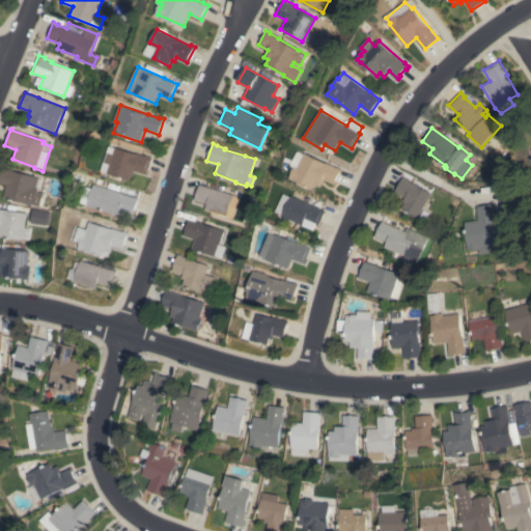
[(109,146),(137,155),(137,154),(152,158),(147,174),(134,170),(132,180),(102,171),(109,146)]
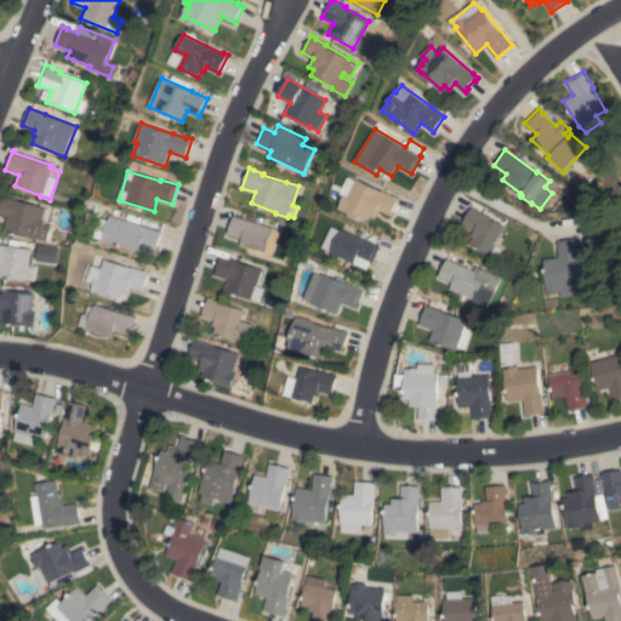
[(357,180),(357,178),(382,191),(394,197),(394,195),(400,199),(399,203),(398,201),(393,211),(394,212),(392,216),(380,210),(376,218),(370,215),(366,221),(345,210),(345,211),(340,209),(343,203),(342,201),(345,195),(341,194),(341,192),(348,177),(351,177),(357,180)]
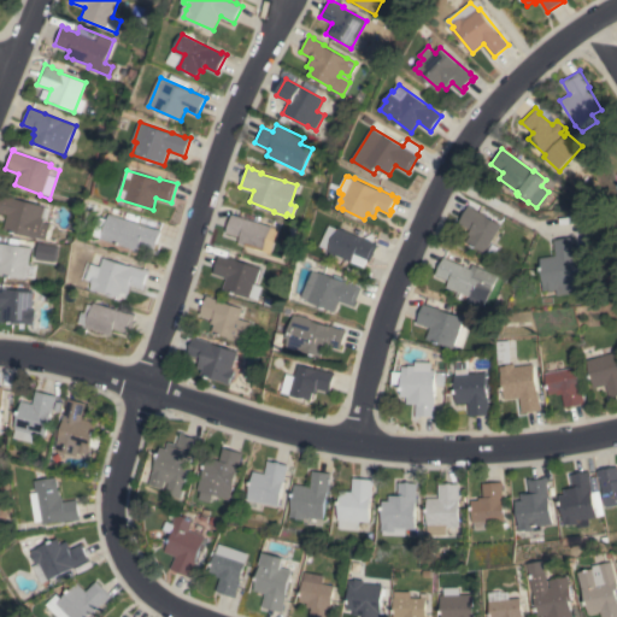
[(0,192),(3,193),(3,194),(13,198),(13,199),(41,206),(43,207),(41,217),(43,218),(42,223),(50,224),(46,240),(35,238),(34,239),(3,230),(7,215),(0,212),(0,192)]
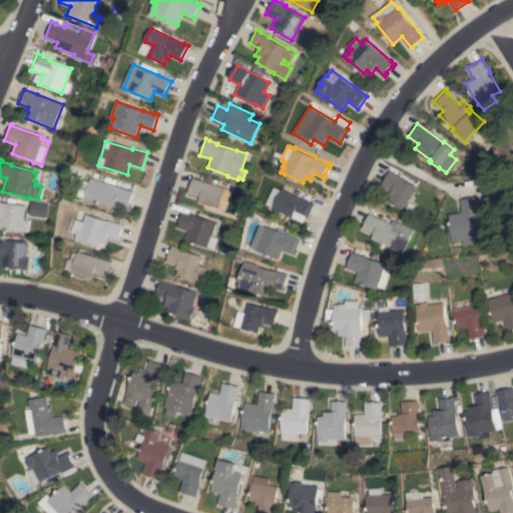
[(390,170),(394,173),(402,178),(402,179),(416,186),(404,210),(388,201),(390,197),(389,196),(391,190),(381,185),(390,170)]
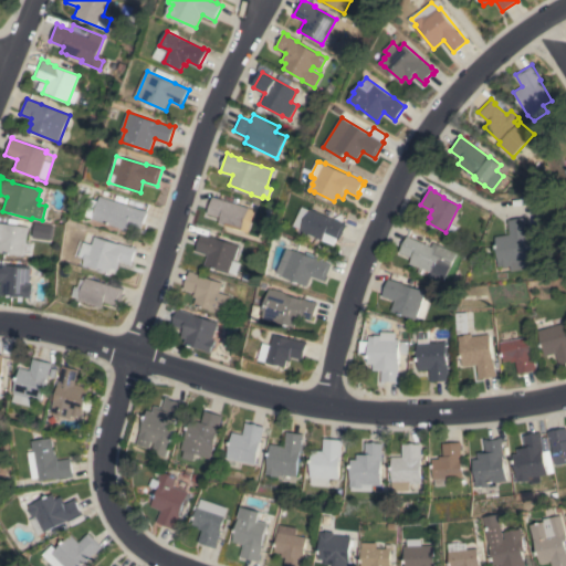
[(101,197),(143,210),(143,209),(147,211),(142,229),(128,224),(126,230),(121,228),(93,219),(101,197)]
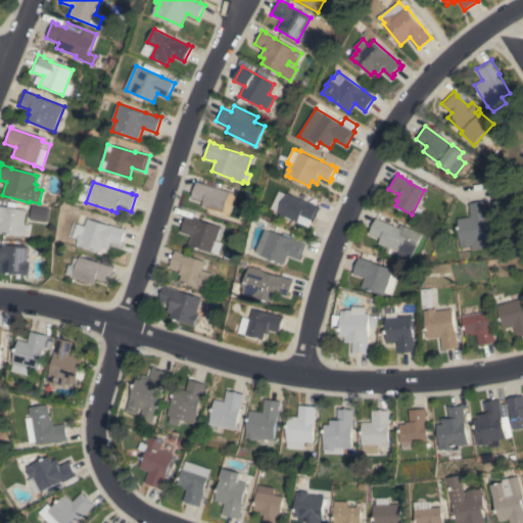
[(230,192),(229,196),(234,198),(229,214),(224,211),(223,212),(207,207),(207,208),(201,206),(203,201),(191,197),(196,182),(230,192)]
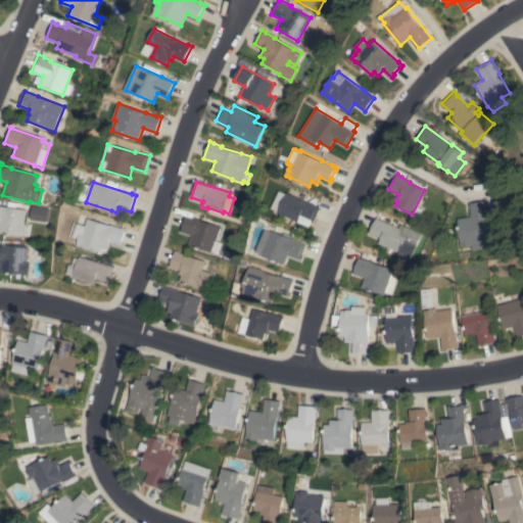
[(280,191),(286,193),(287,192),(320,207),(314,222),(301,217),(298,222),(292,220),(293,219),(278,212),(279,211),(273,208),(280,191)]
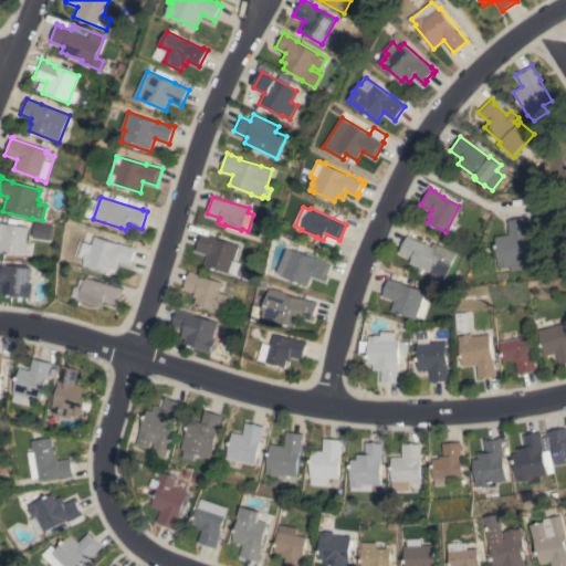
[(524,217),(525,222),(524,222),(526,232),(525,232),(530,259),(511,262),(512,265),(505,266),(505,265),(500,266),(495,237),(510,234),(507,220),(524,217)]
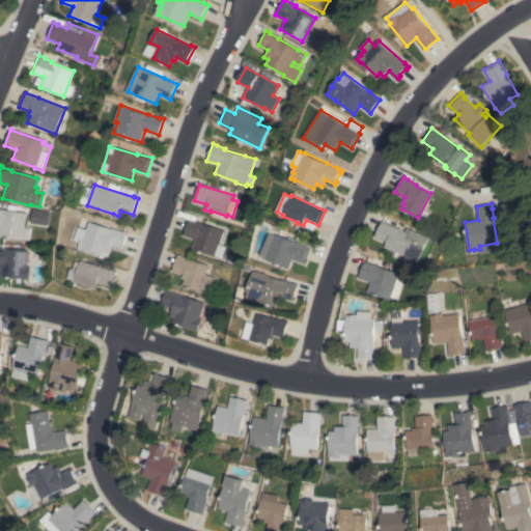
[(0,207),(3,208),(3,210),(26,213),(24,227),(25,228),(24,238),(22,238),(22,240),(0,236),(0,207)]
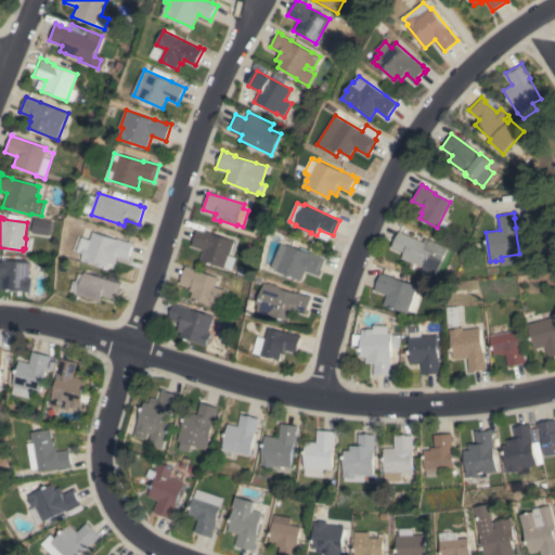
[(30,233),(48,235),(49,221),(31,219),(30,233)]
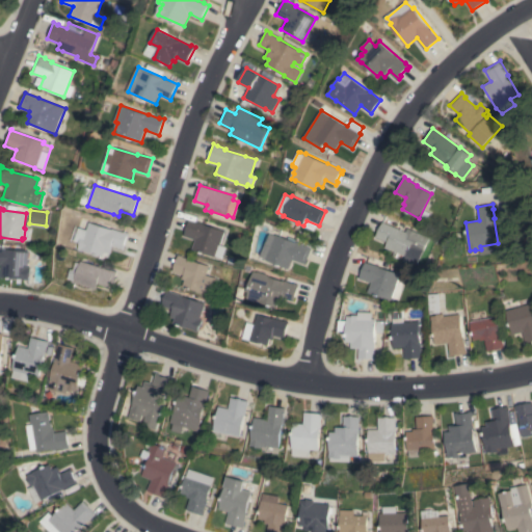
[(202,223),(201,223),(223,231),(219,244),(224,246),(221,258),(215,256),(215,257),(191,249),(194,239),(184,236),(188,219),(202,223)]
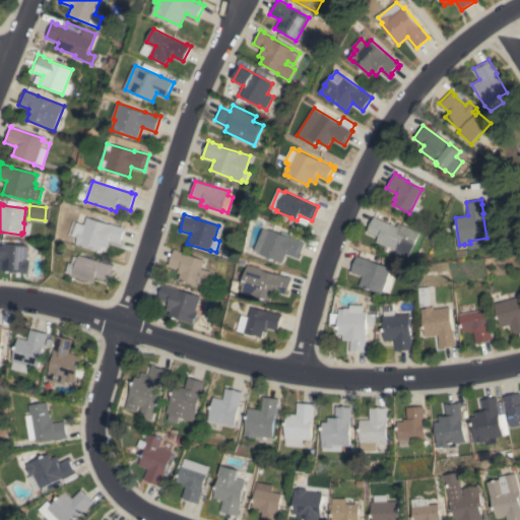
[(396,226),(397,222),(419,233),(413,246),(409,244),(405,254),(396,250),(394,254),(385,250),(386,246),(382,244),(382,245),(376,242),(379,237),(367,232),(374,216),(396,226)]
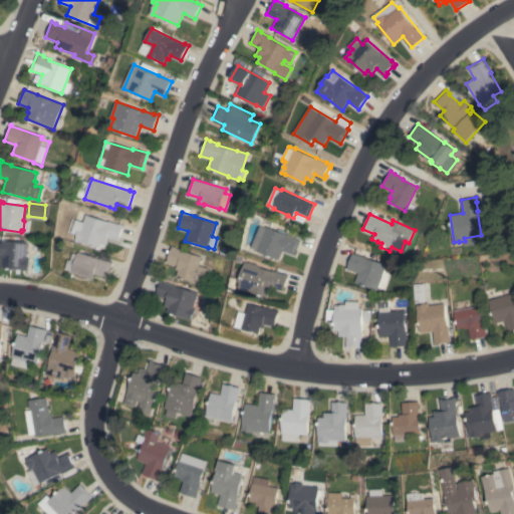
[(86,215),(107,221),(118,224),(124,225),(123,228),(122,228),(119,237),(120,238),(119,240),(109,237),(106,245),(100,243),(99,248),(80,241),(80,242),(76,241),(77,235),(76,235),(77,234),(72,233),(76,220),(83,222),(86,215)]
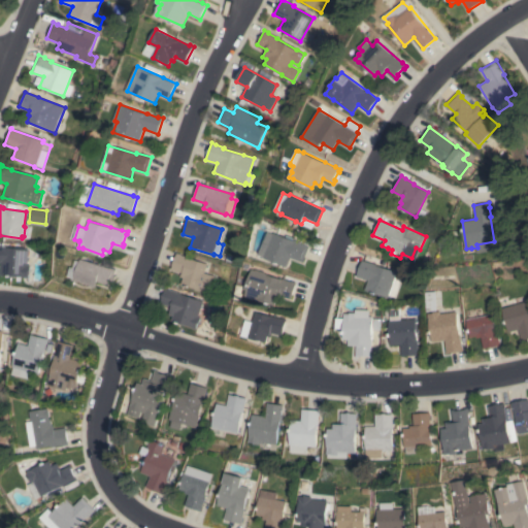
[(268,231),(273,233),(274,232),(286,237),(287,234),(290,236),(289,238),(295,240),(309,246),(303,262),(291,257),(287,267),(264,258),(265,256),(259,254),(268,231)]
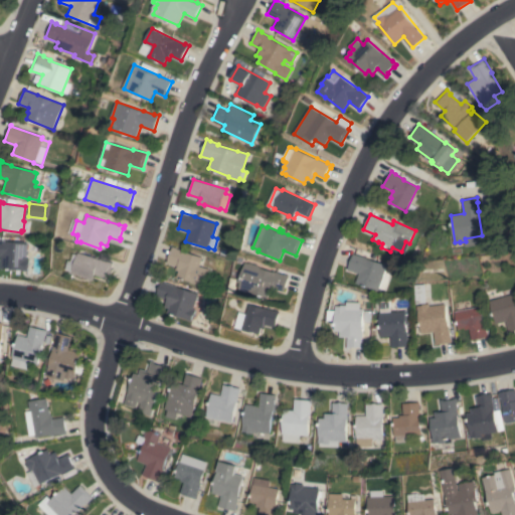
[(0,239),(5,240),(5,241),(26,242),(26,259),(28,259),(28,265),(27,265),(27,271),(22,271),(22,270),(0,269),(0,239)]
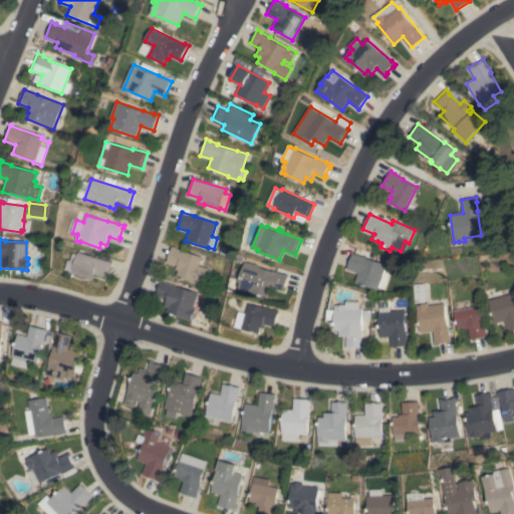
[(172,246),(176,247),(176,248),(185,251),(185,252),(201,257),(198,265),(208,269),(203,285),(176,276),(178,270),(175,269),(176,265),(167,262),(172,246)]
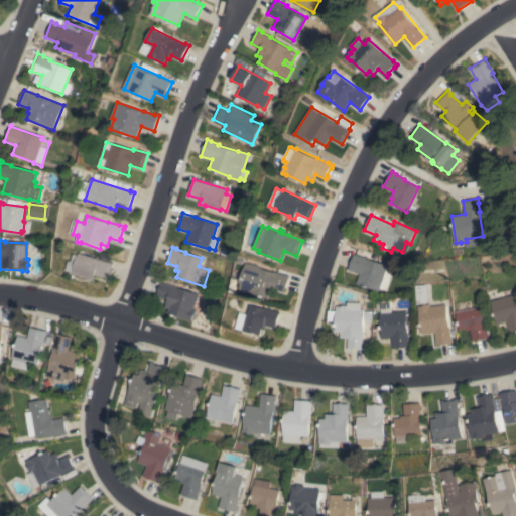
[(79,253),(108,262),(108,261),(113,263),(108,279),(95,275),(93,280),(72,273),(79,253)]
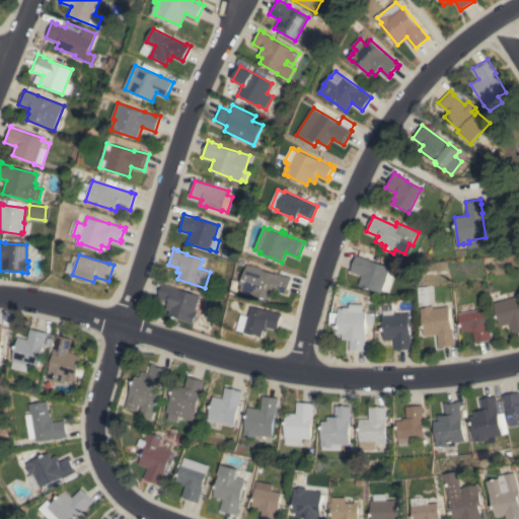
[(381,293),(358,285),(362,275),(350,272),(356,254),(360,256),(368,260),(389,267),(381,293)]
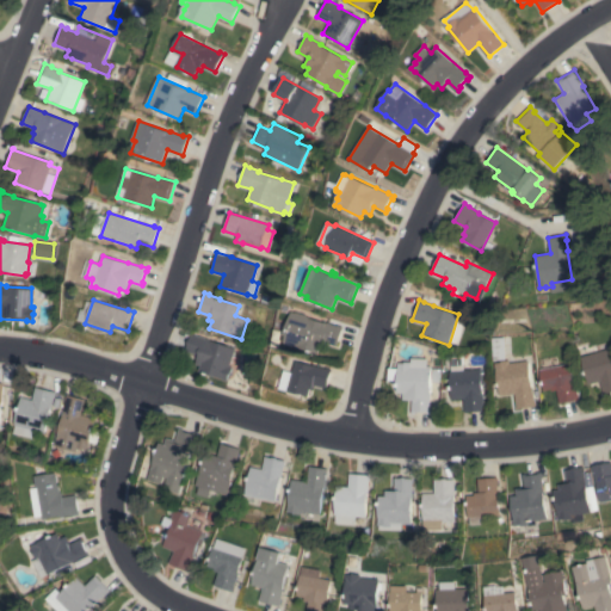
[(337,346),(321,341),(318,353),(282,341),(291,312),(295,313),(295,312),(308,315),(308,318),(326,322),(337,326),(337,325),(343,327),(337,346)]
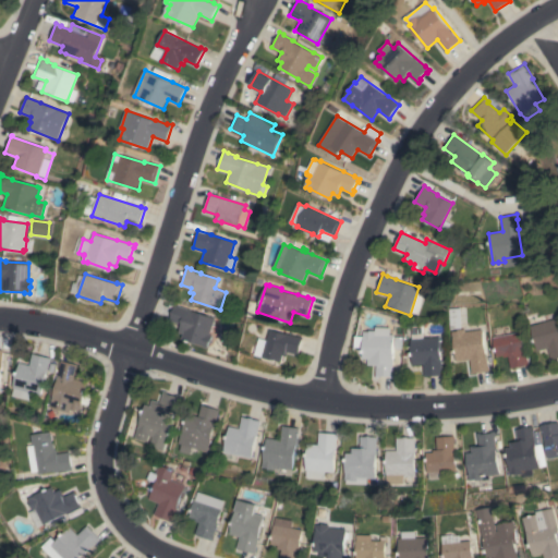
[(181,339),(183,334),(178,332),(181,324),(169,320),(174,304),(179,305),(189,310),(214,318),(208,335),(211,336),(209,341),(208,341),(206,348),(181,339)]
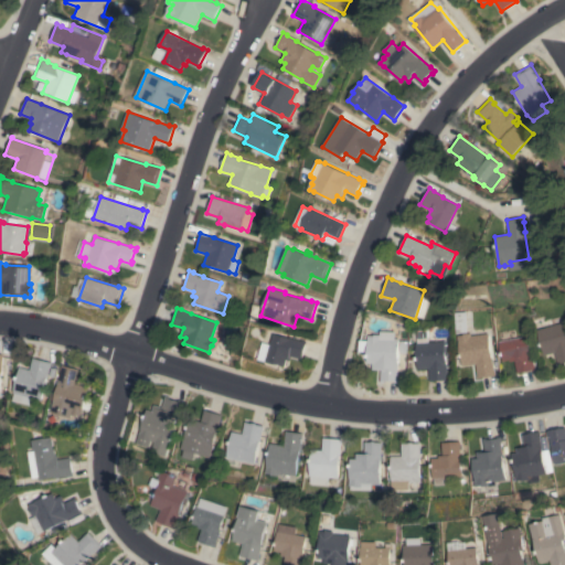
[(564,362),(557,364),(554,352),(543,355),(536,329),(564,321),(564,324),(564,362)]
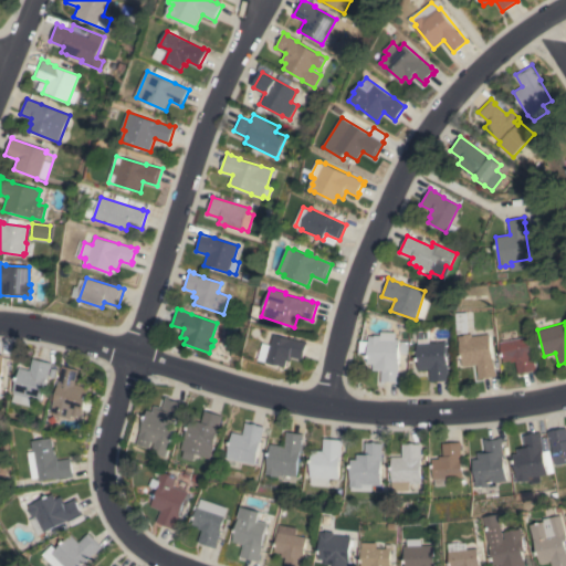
[(416,344),(418,344),(417,331),(428,329),(429,343),(446,342),(448,380),(430,381),(429,369),(418,370),(416,344)]
